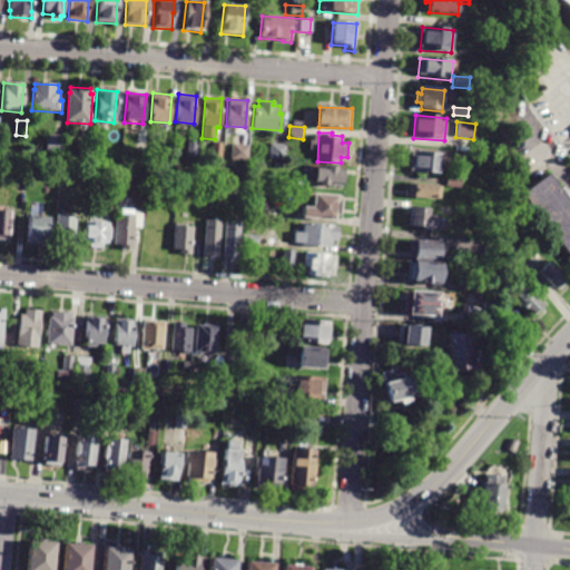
[(62,137),(60,154),(45,151),(47,136),(62,137)]
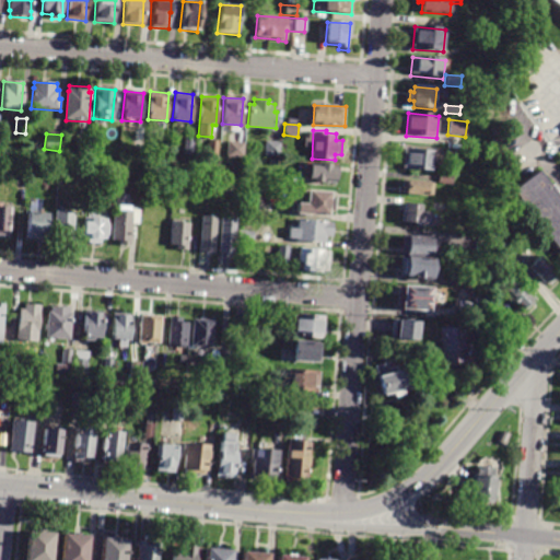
[(194,139),(191,155),(183,154),(184,138),(194,139)]
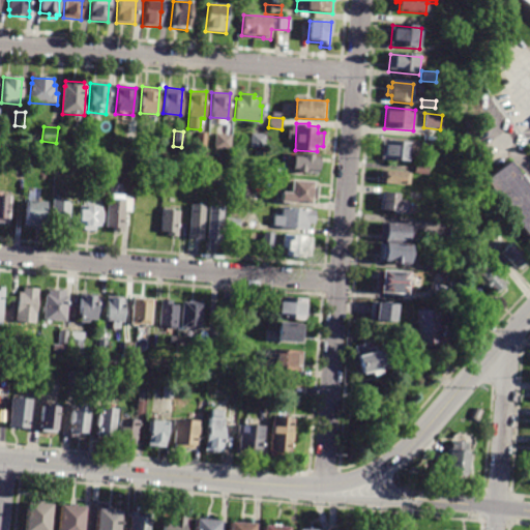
[(85,134),(85,146),(72,146),(74,133),(85,134)]
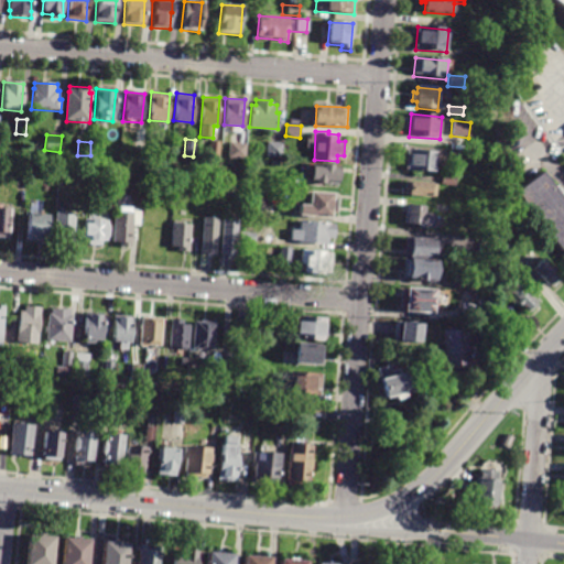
[(221,141),(220,158),(209,158),(210,141),(221,141)]
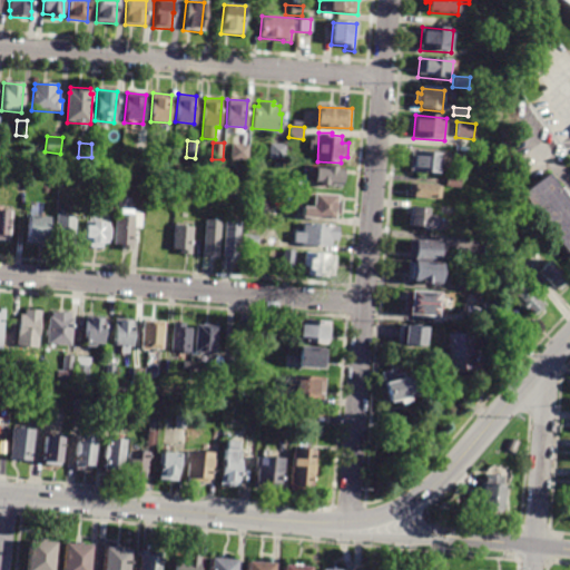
[(232,144),(248,146),(246,161),(229,160),(232,144)]
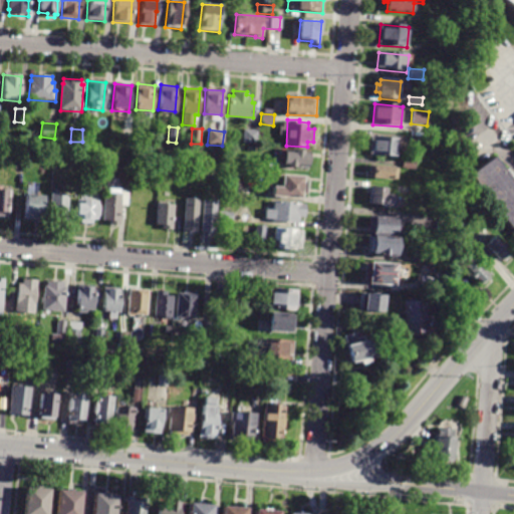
[(242,143),(242,130),(257,131),(257,144),(242,143)]
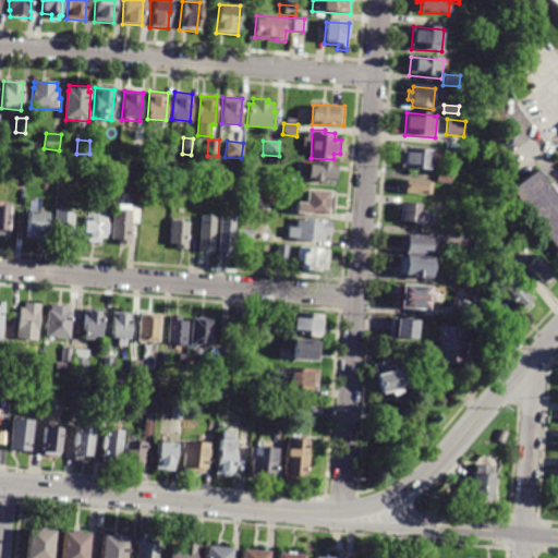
[(432,152),(431,172),(401,170),(403,148),(432,152)]
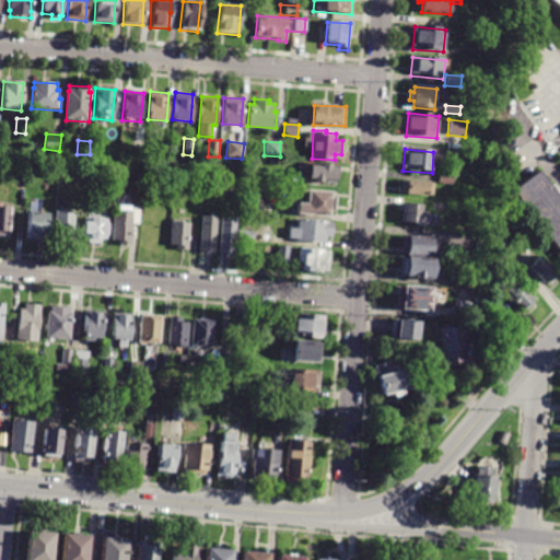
[(462,151),(459,161),(444,159),(445,149),(462,151)]
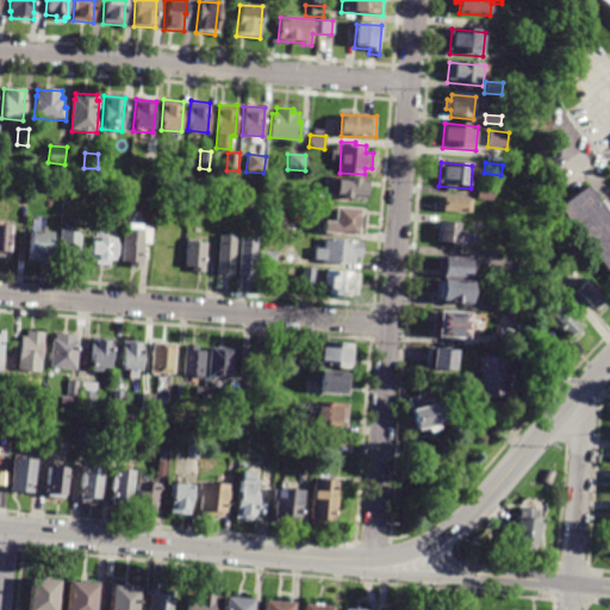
[(360,176),(359,180),(367,180),(366,198),(349,197),(347,199),(338,199),(337,197),(335,197),(336,179),(348,180),(348,175),(360,176)]
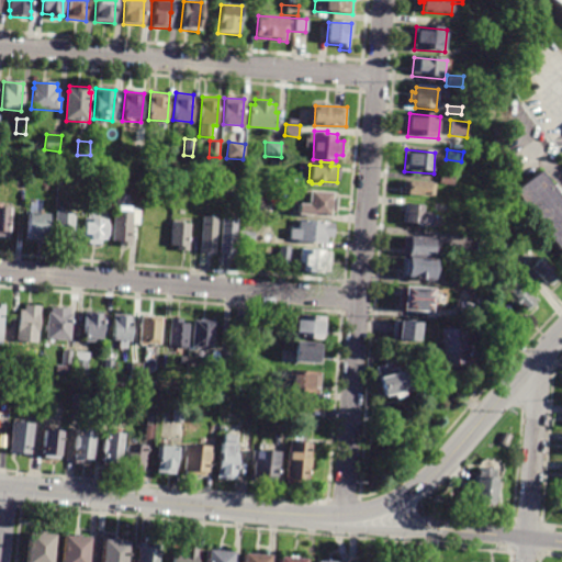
[(514,190),(561,257),(561,200),(541,171),(514,190)]
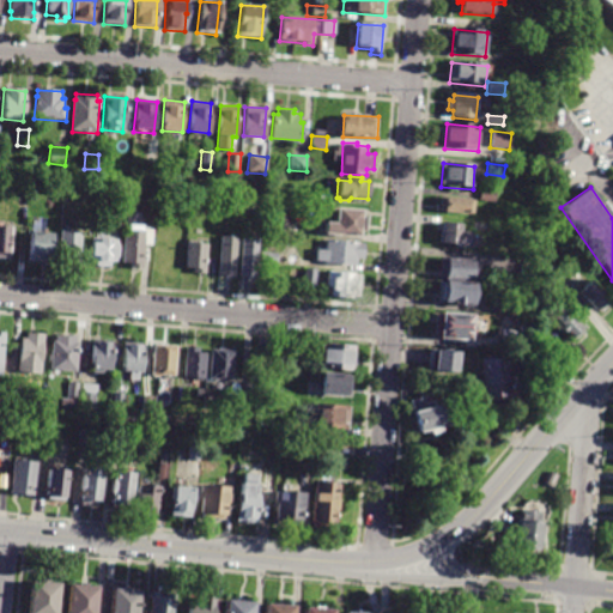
[(481,192),(497,194),(496,204),(480,201),(481,192)]
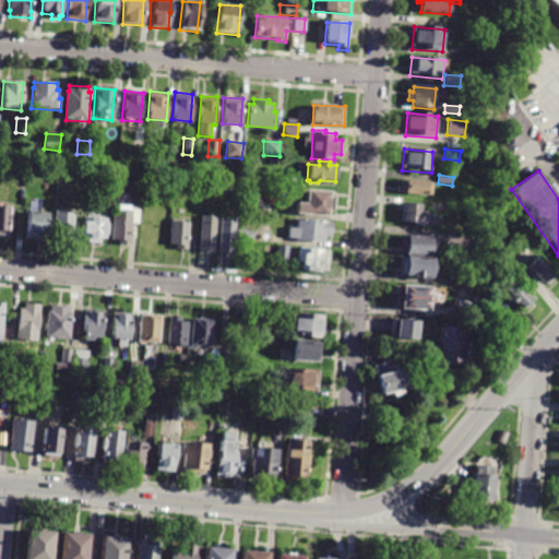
[(401,194),(402,181),(433,183),(432,198),(401,194)]
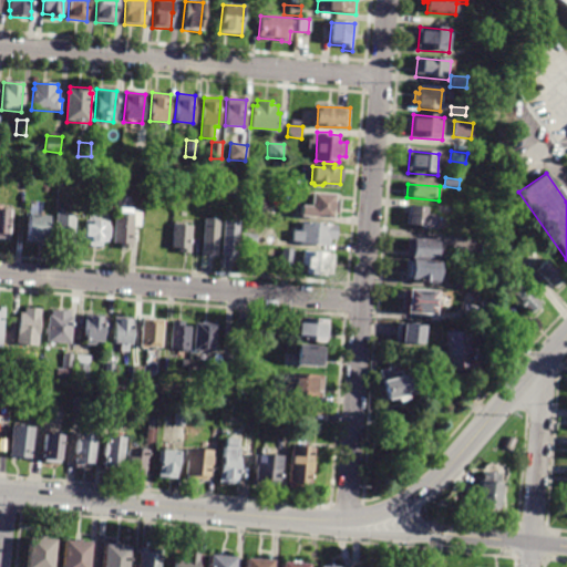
[(126,194),(126,197),(131,197),(131,203),(125,203),(125,207),(119,207),(119,193),(126,194)]
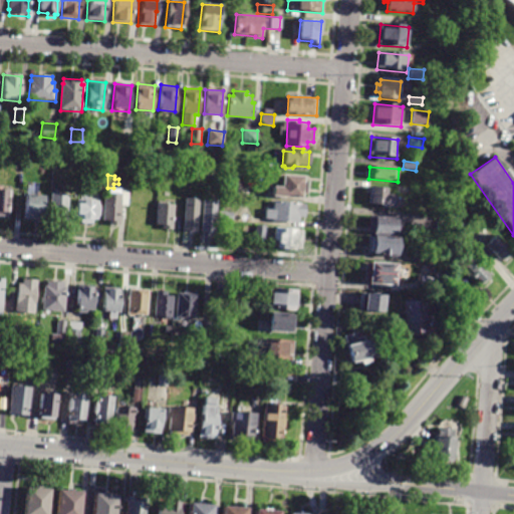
[(283,175),(305,177),(304,198),(273,195),(273,186),(282,187),(283,175)]
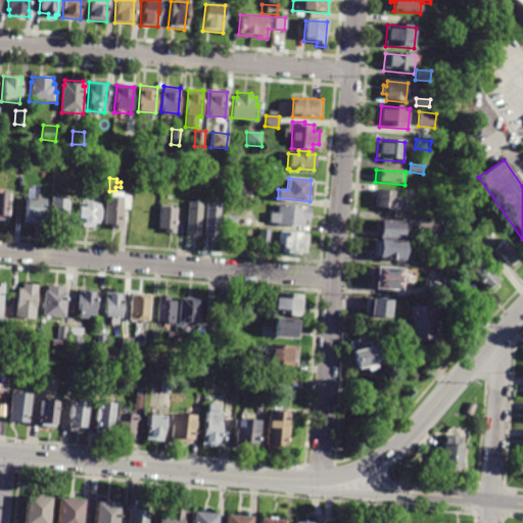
[(226,183),(242,184),(241,198),(225,197),(226,183)]
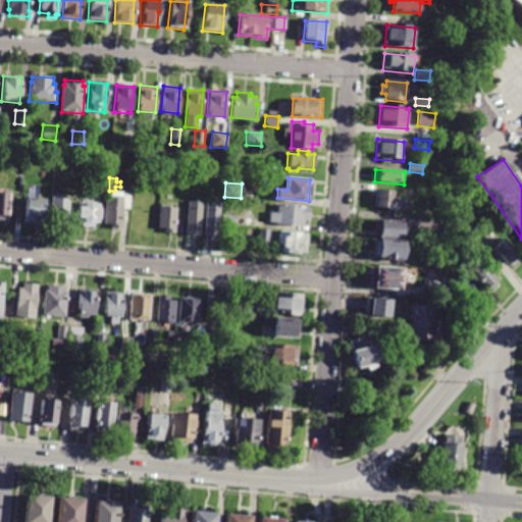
[(404,191),(404,190),(417,191),(416,199),(404,198),(404,191)]
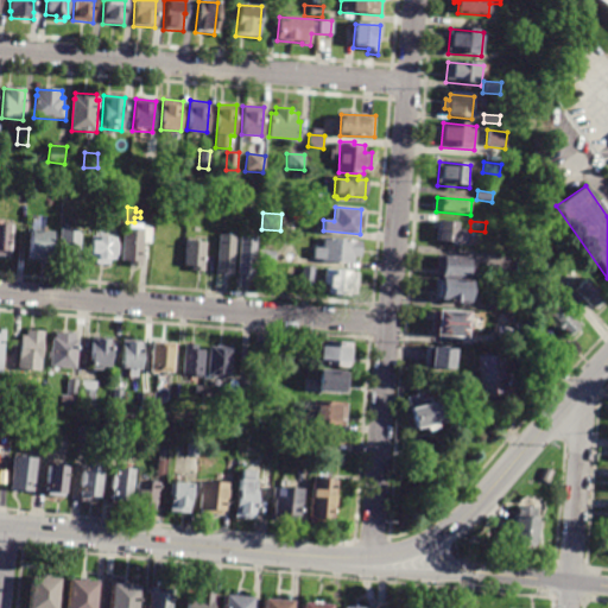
[(439,222),(458,223),(457,230),(467,232),(467,245),(438,242),(439,222)]
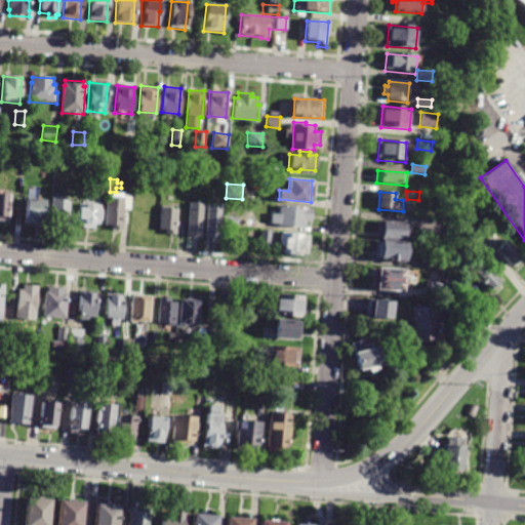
[(0,193),(9,194),(7,221),(0,220),(0,193)]
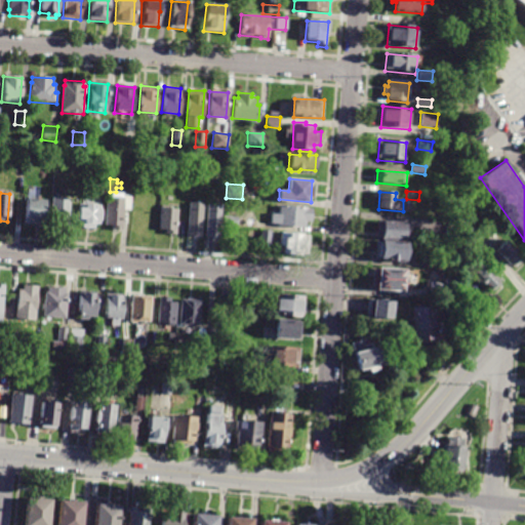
[(125,197),(123,229),(112,229),(112,225),(106,225),(107,203),(109,203),(110,196),(125,197)]
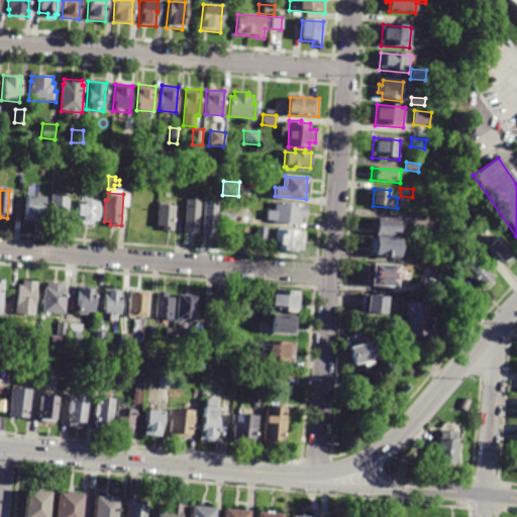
[(69,224),(59,223),(59,217),(50,217),(52,195),(71,197),(69,224)]
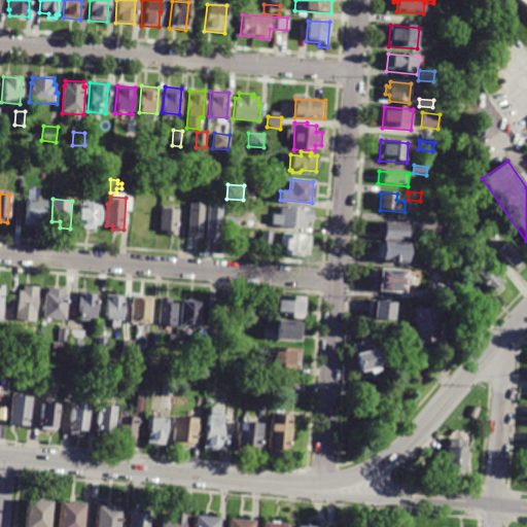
[(24,223),(25,200),(44,201),(43,224),(24,223)]
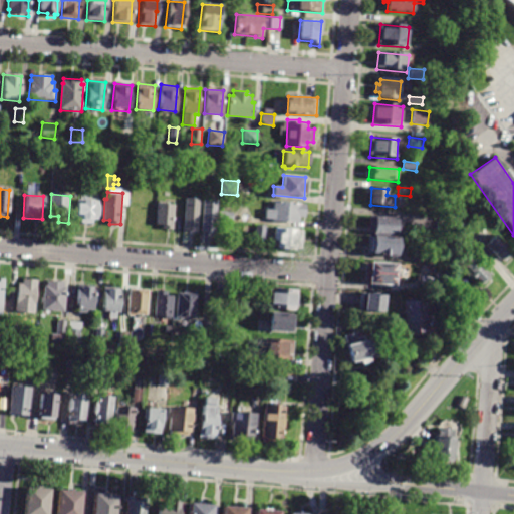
[(183,231),(186,199),(200,200),(197,232),(183,231)]
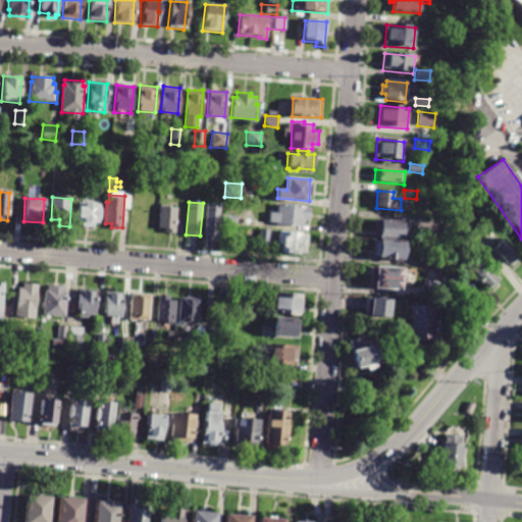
[(94,227),(82,226),(83,221),(77,221),(79,203),(101,204),(99,223),(94,223),(94,227)]
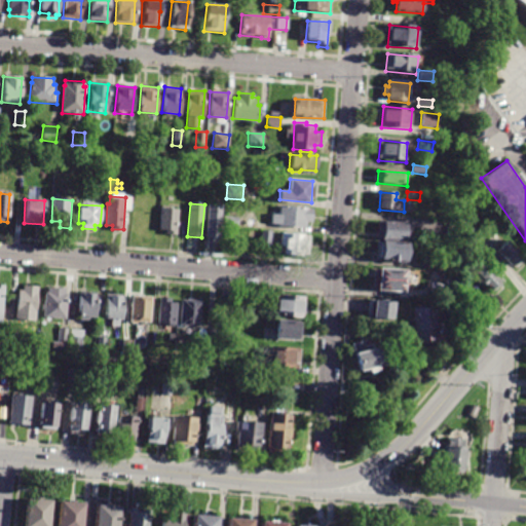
[(205,238),(208,205),(223,207),(220,239),(205,238)]
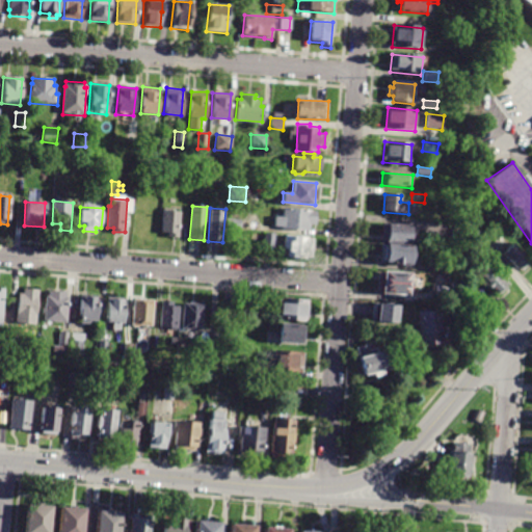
[(180,237),(168,236),(169,232),(161,232),(163,209),(182,211),(180,237)]
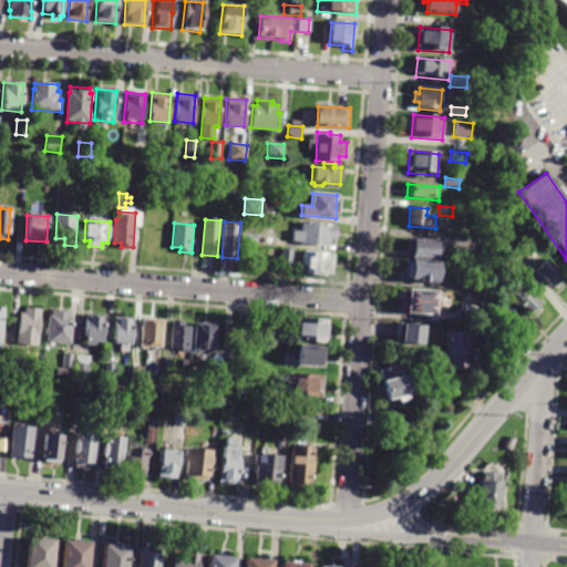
[(330,245),(300,244),(300,241),(292,241),(292,232),(300,232),(300,223),(338,225),(337,239),(330,238),(330,245)]
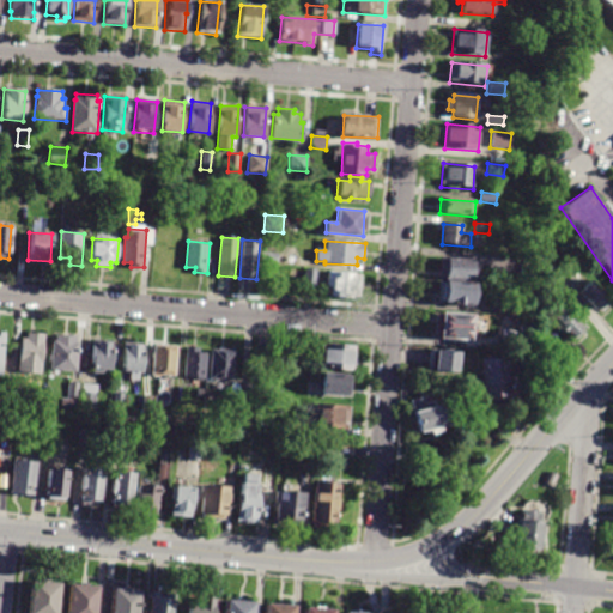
[(277,265),(261,263),(262,252),(278,253),(277,265)]
